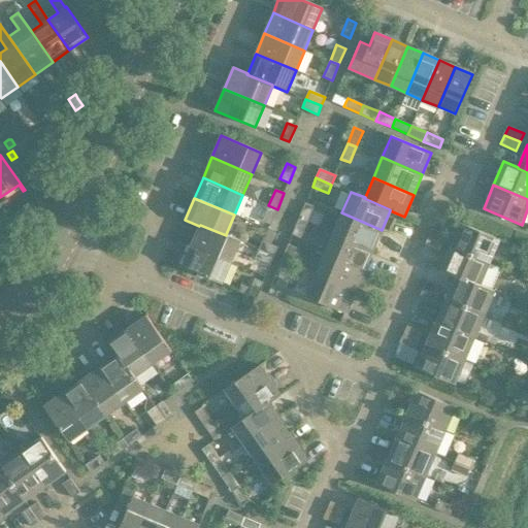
[(298,219),(307,223),(314,206),(305,203),(298,219)]
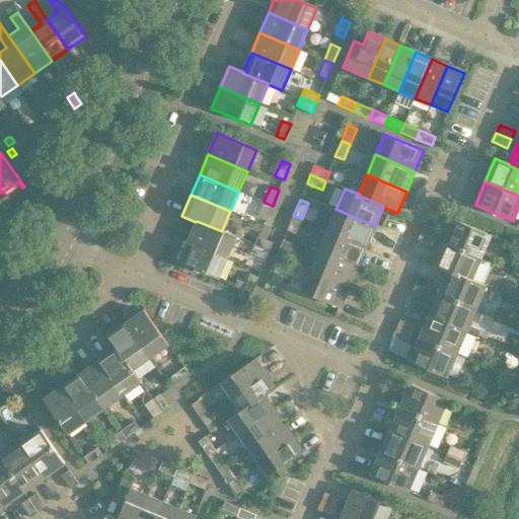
[(266,221),(273,206),(264,202),(257,217),(266,221)]
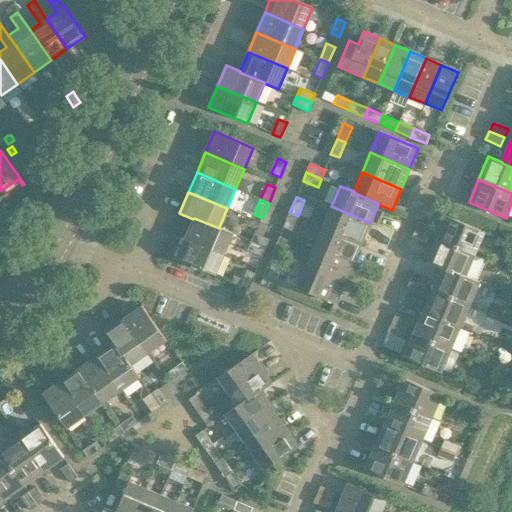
[(323,226),(361,243),(370,223),(331,206),(323,226)]
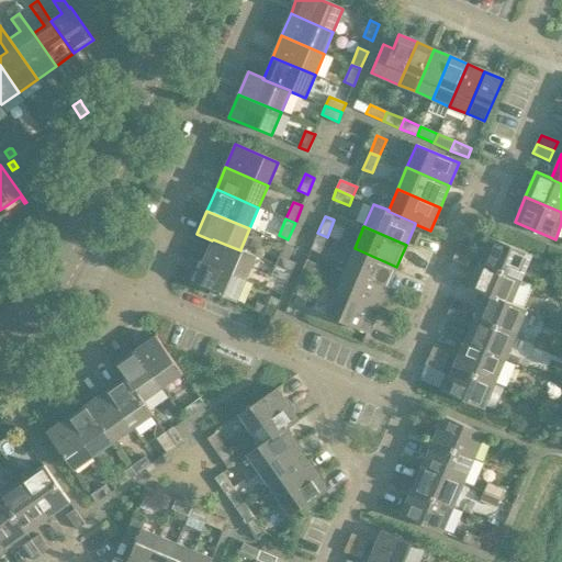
[(319,254),(327,237),(317,233),(311,249),(319,254)]
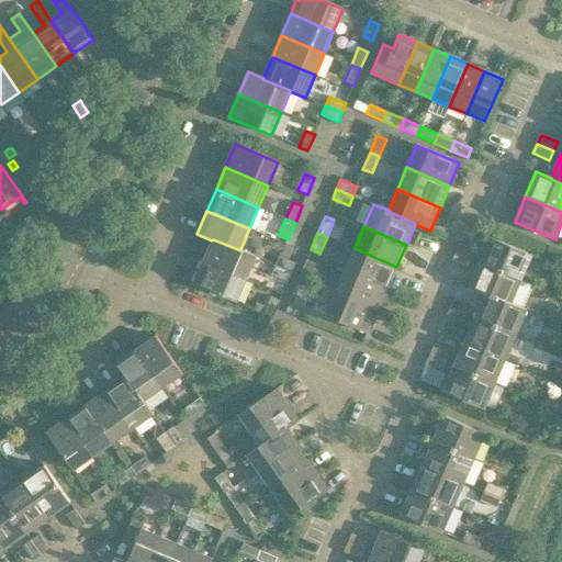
[(480,262),(520,280),(531,255),(491,237),(480,262)]
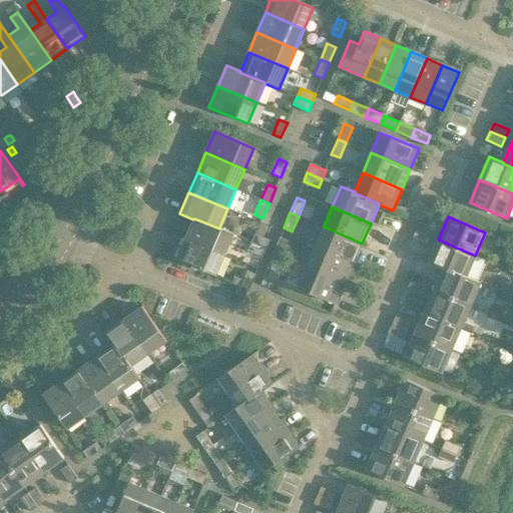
[(233,233),(219,227),(219,228),(194,218),(193,219),(185,238),(224,254),(233,233)]
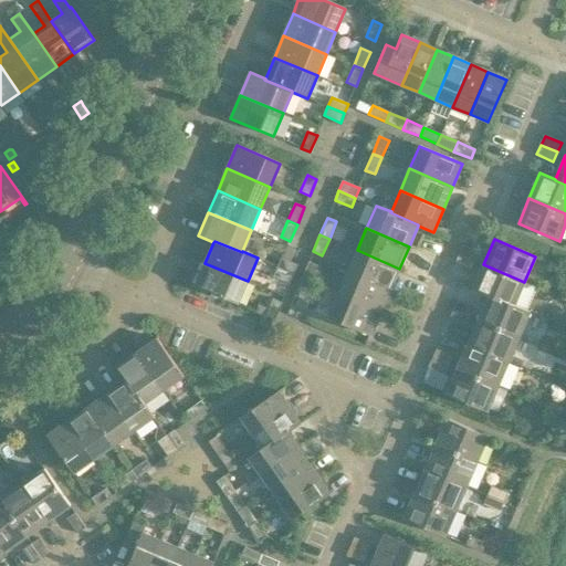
[(462,244),(459,254),(475,261),(479,252),(462,244)]
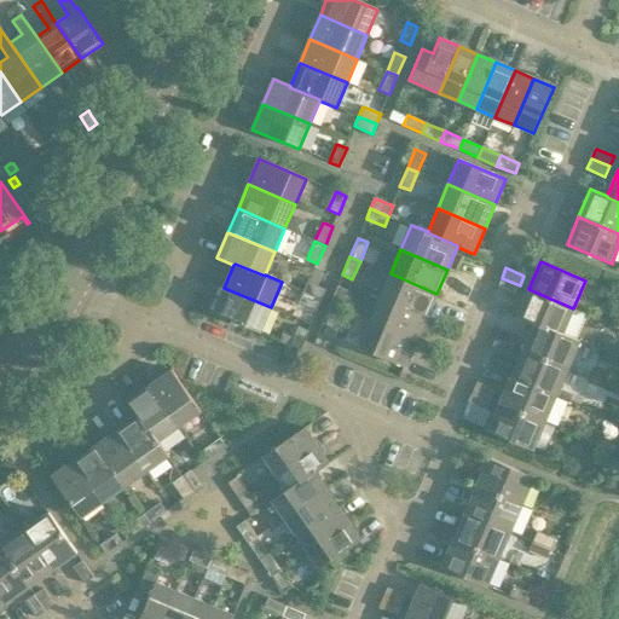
[(380,298),(427,318),(437,294),(391,273),(380,298)]
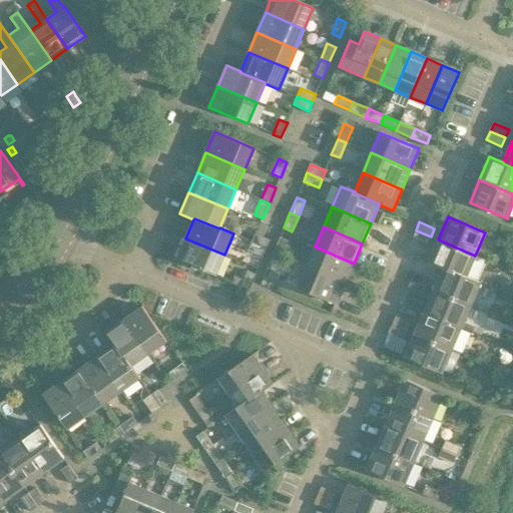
[(427,245),(431,236),(416,230),(412,238),(427,245)]
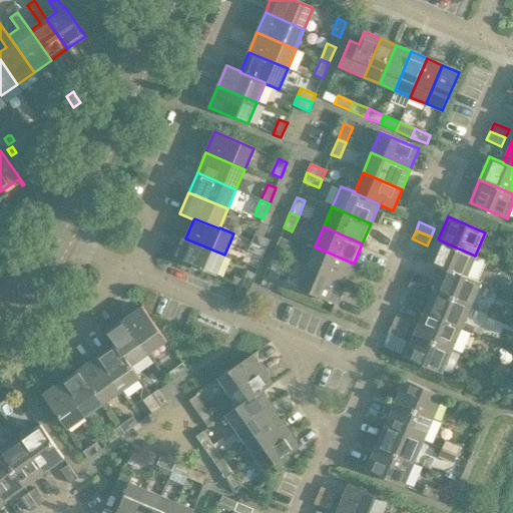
[(250,242),(267,248),(270,240),(254,234),(250,242)]
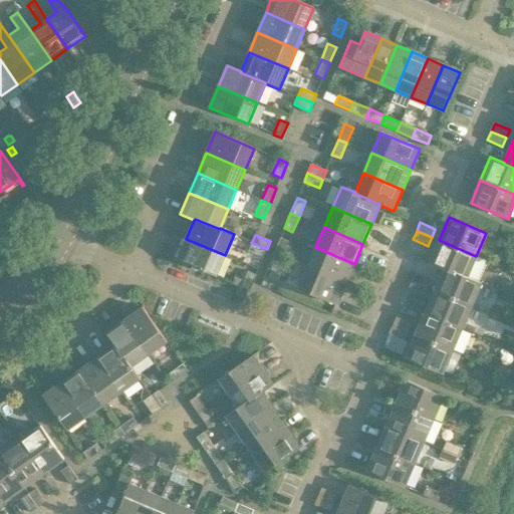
[(274,253),(282,257),(288,241),(280,238),(274,253)]
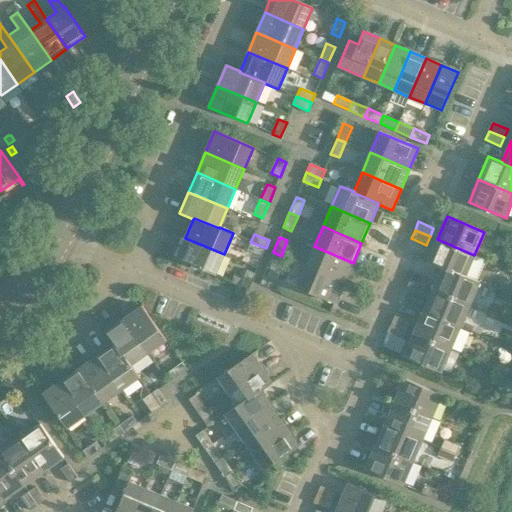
[(215,275),(224,254),(185,238),(176,259),(215,275)]
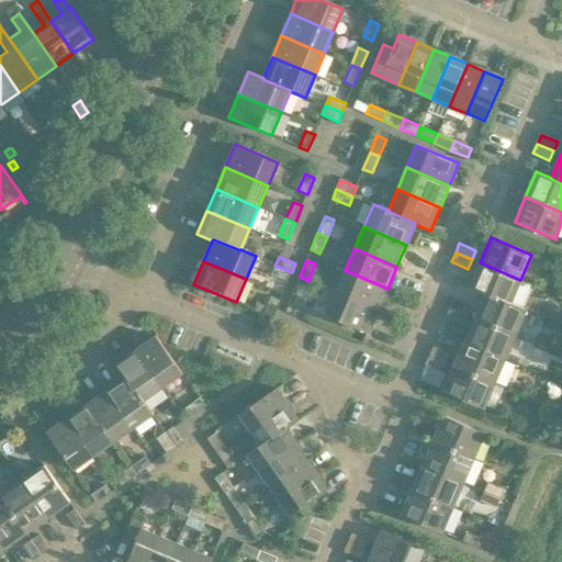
[(480,262),(469,288),(484,294),(484,293),(510,304),(510,303),(523,308),(532,285),(520,280),(480,262)]
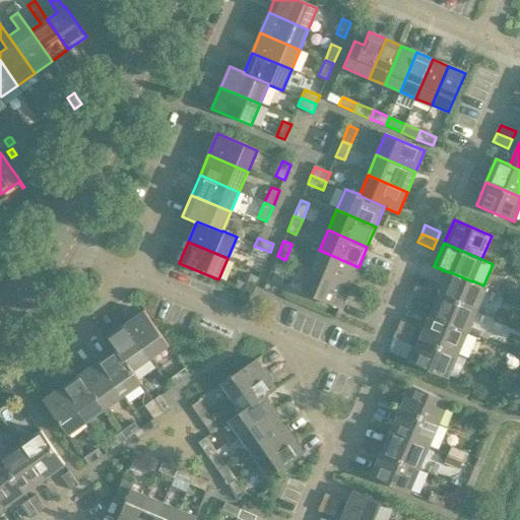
[(266,261),(270,252),(254,246),(251,254),(266,261)]
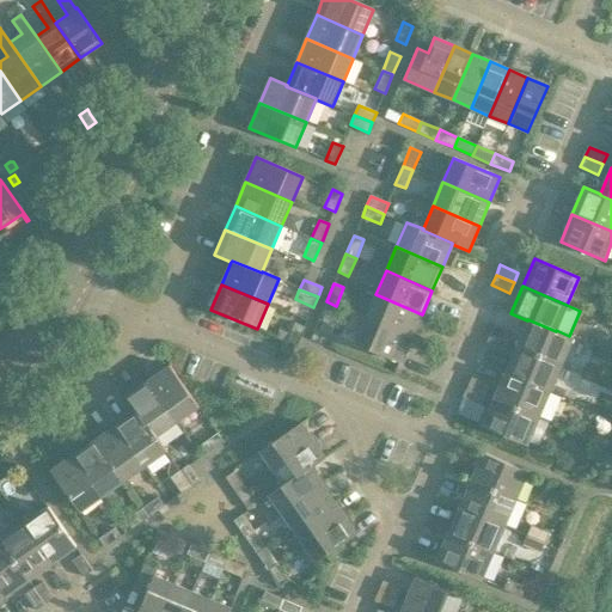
[(366,318),(412,338),(422,314),(375,294),(366,318)]
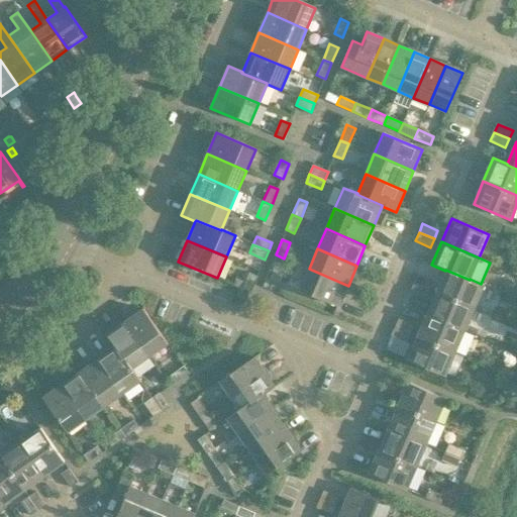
[(277,274),(284,259),(276,254),(269,270),(277,274)]
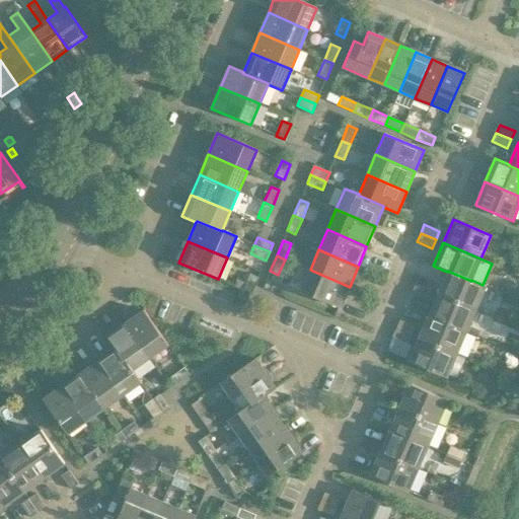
[(350,287),(310,270),(301,291),(341,307),(350,287)]
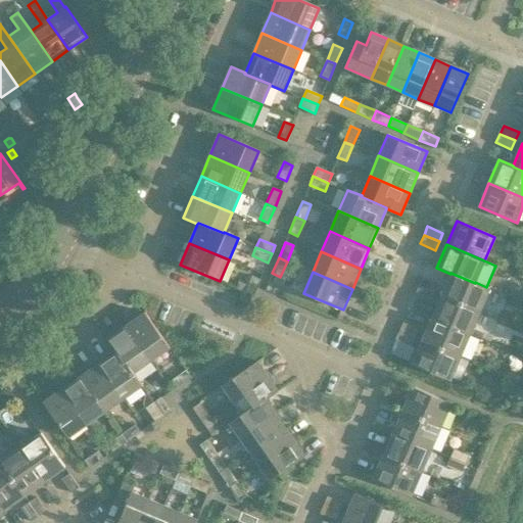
[(486,287),(475,282),(475,283),(450,273),(450,274),(441,295),(479,312),(489,288),(486,287)]
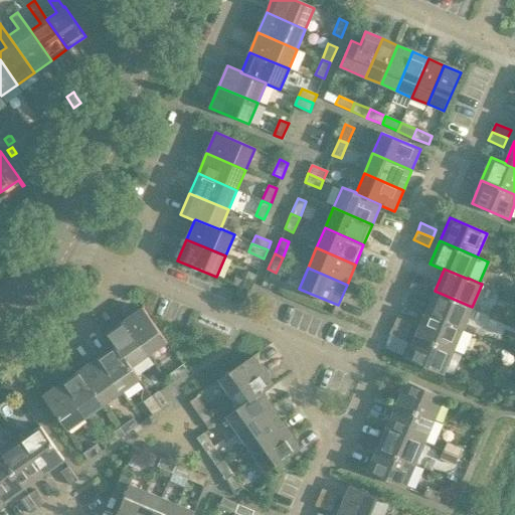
[(247,273),(241,288),(249,291),(256,276),(247,273)]
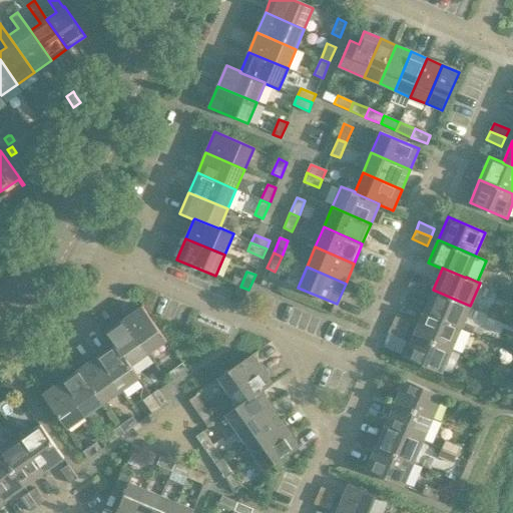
[(414,272),(411,281),(426,287),(429,279),(414,272)]
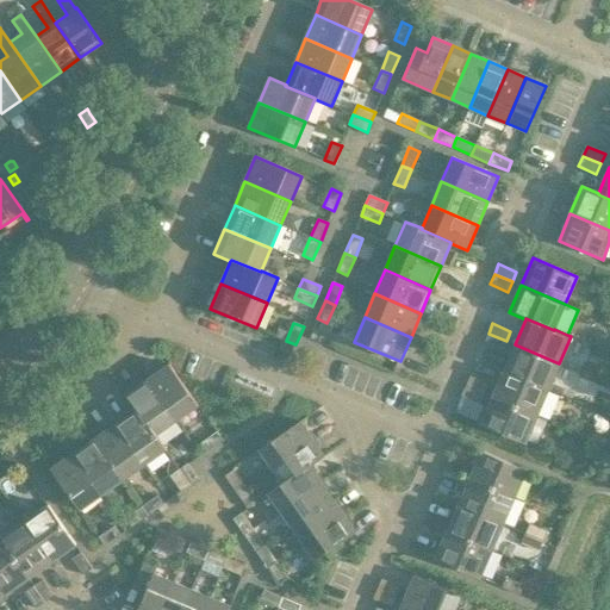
[(502,352),(506,341),(489,334),(484,343),(502,352)]
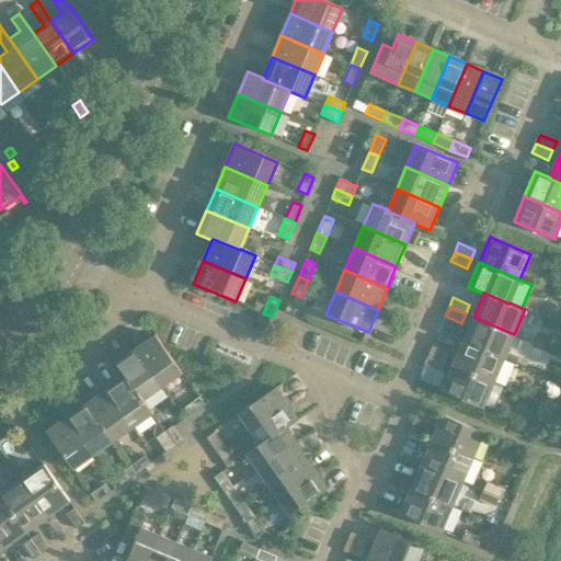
[(504,358),(514,334),(473,317),(462,341),(504,358)]
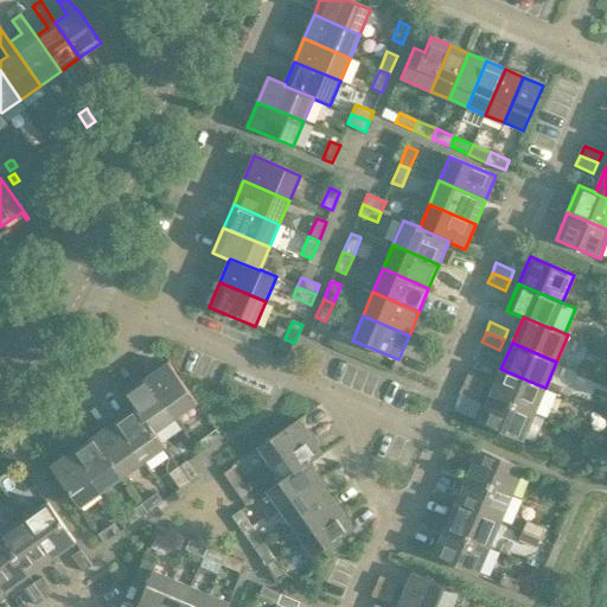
[(146,378),(174,419),(197,403),(168,363),(146,378)]
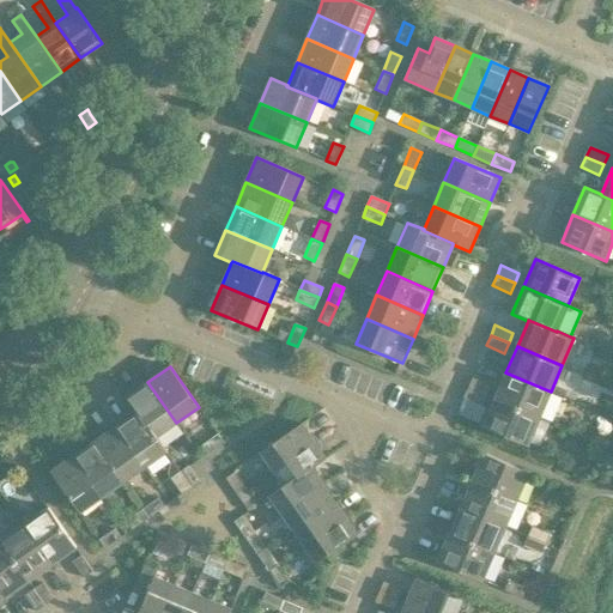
[(495,399),(539,418),(551,392),(505,372),(495,399)]
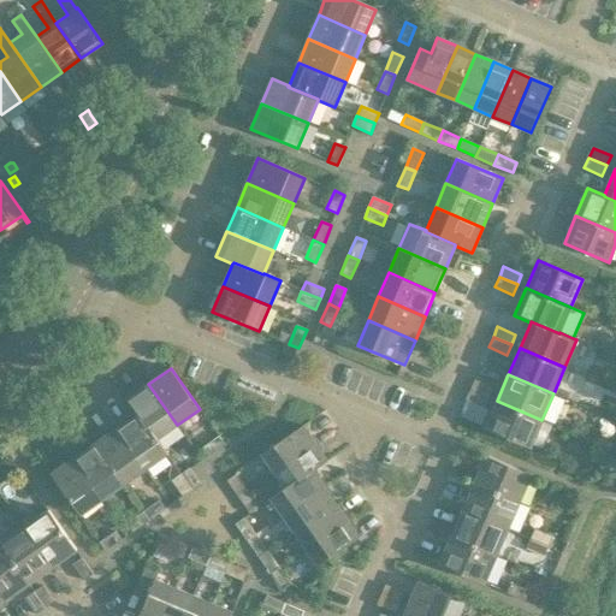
[(474,379),(471,390),(489,397),(493,388),(474,379)]
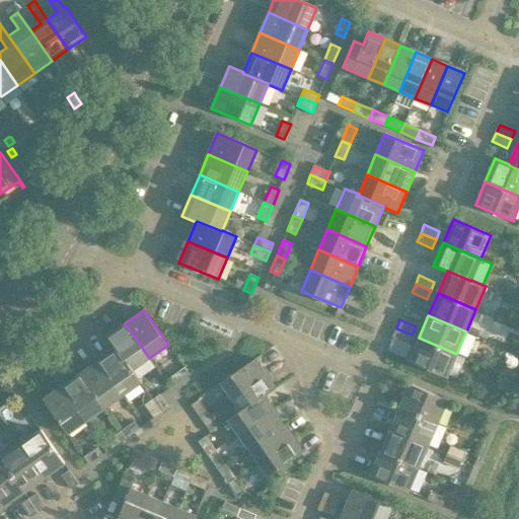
[(106,337),(115,349),(116,349),(132,371),(133,370),(149,358),(125,323),(106,337)]
